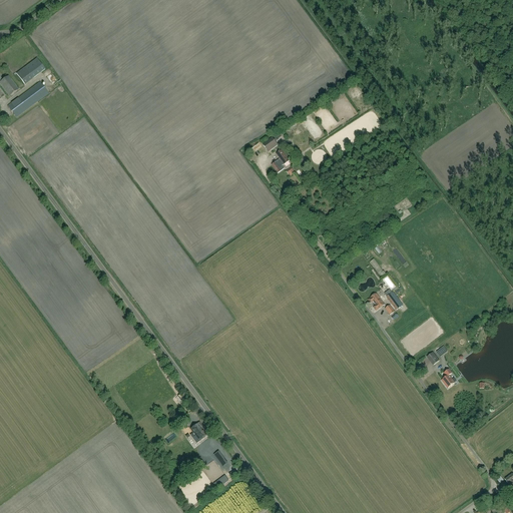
[(37,59),(24,68),(16,74),(24,85),(45,69),(37,59)]
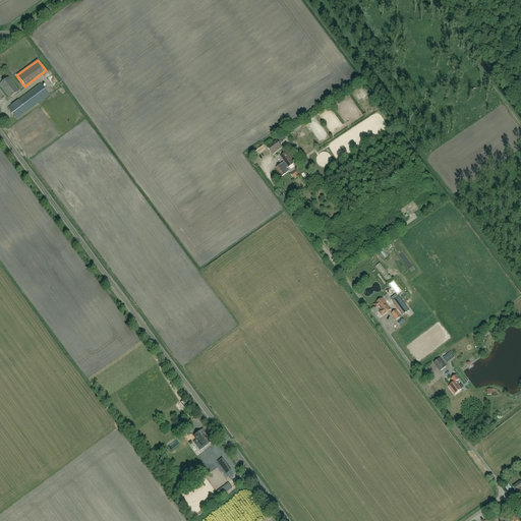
[(0,85),(9,99),(19,92),(8,77),(3,81),(0,77),(0,85)]
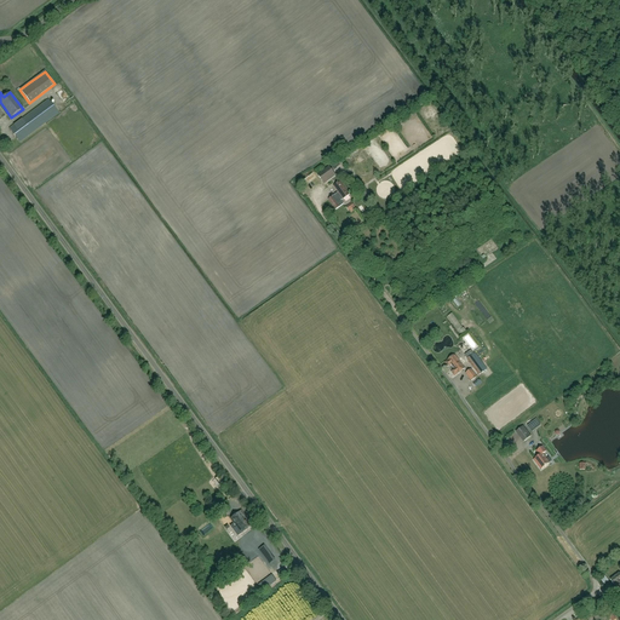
[(10,128),(19,142),(58,114),(49,99),(10,128)]
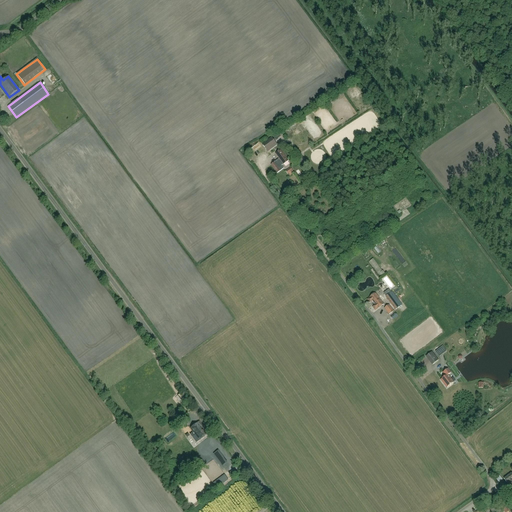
[(262,145),(268,152),(277,145),(271,138),(262,145)]
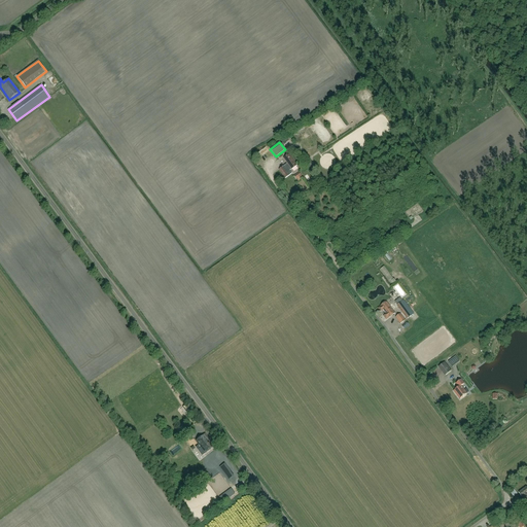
[(290,170),(291,169),(291,170),(296,166),(289,155),(284,159),(287,164),(279,170),(285,178),(292,173),(290,170)]
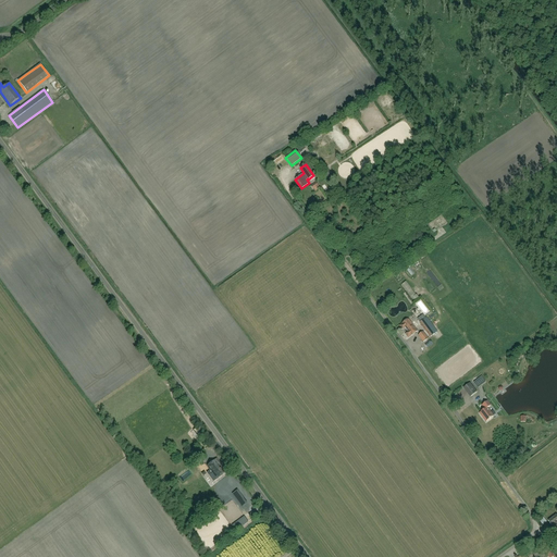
[(417,301),(425,313),(430,310),(421,298),(417,301)]
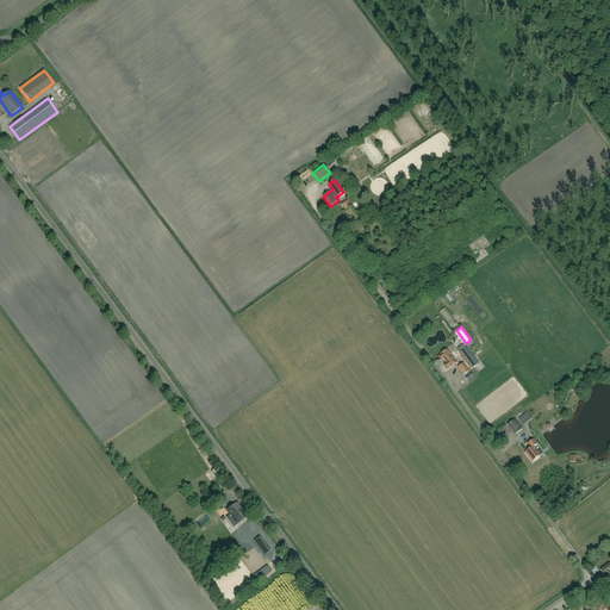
[(460,354),(472,369),(478,365),(466,348),(460,354)]
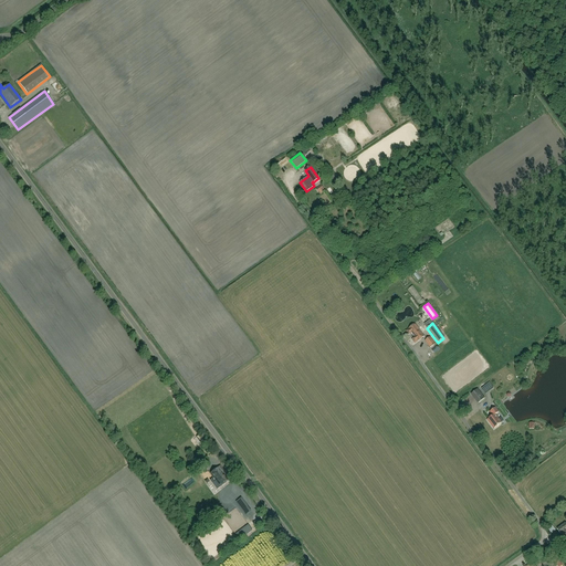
[(415,324),(408,329),(406,331),(409,335),(412,334),(415,337),(412,339),(415,344),(425,336),(415,324)]
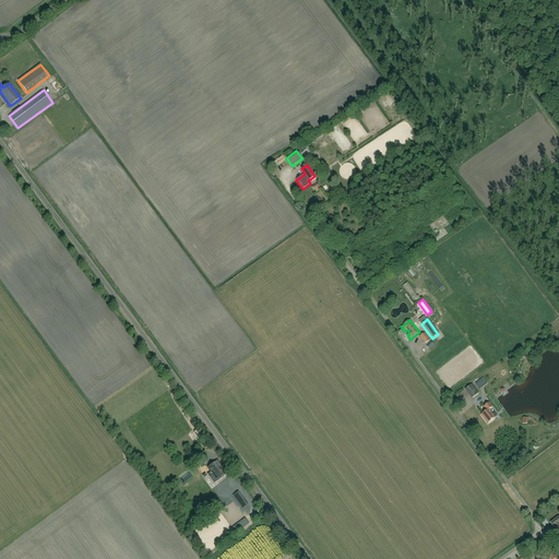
[(419,336),(425,343),(430,340),(425,333),(419,336)]
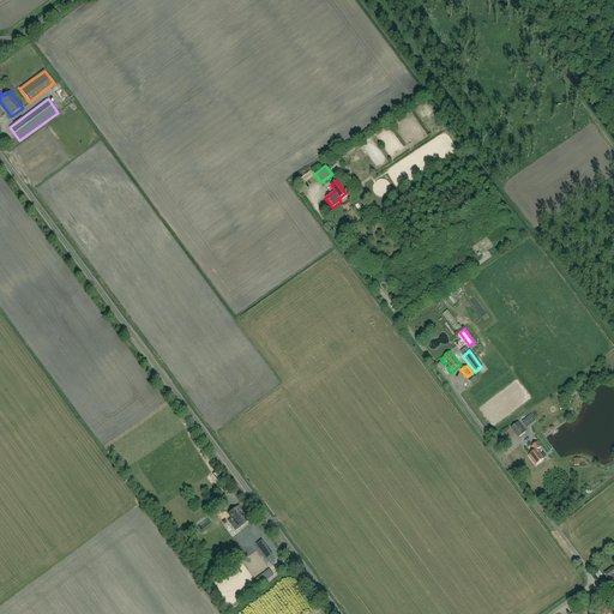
[(518,422),(512,427),(519,437),(525,432),(518,422)]
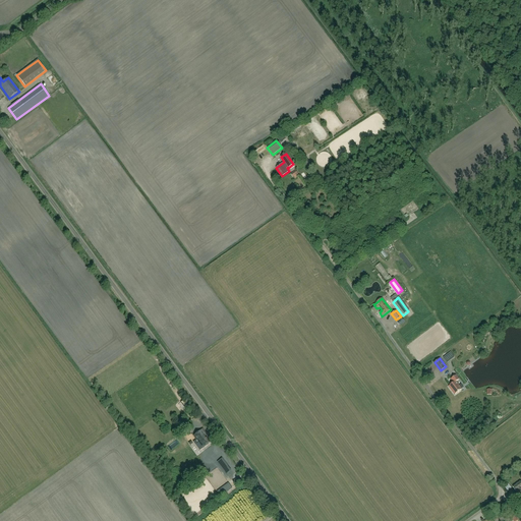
[(463,388),(461,385),(459,386),(456,382),(459,380),(456,375),(451,380),(454,383),(449,387),(455,395),(458,392),(458,393),(459,392),(461,390),(463,388)]
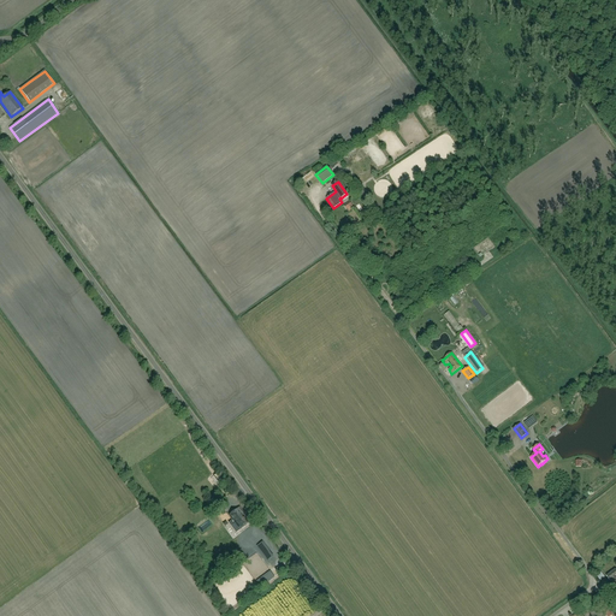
[(243,517),(236,509),(229,515),(232,521),(234,520),(241,529),(249,523),(244,517),(243,517)]
